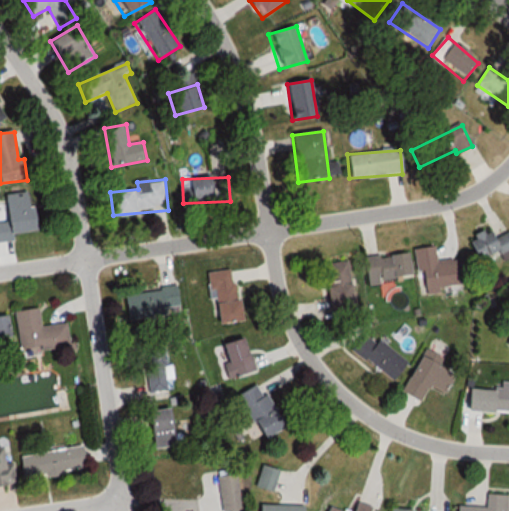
[(5,224),(0,223),(0,240),(16,240),(15,234),(30,234),(30,194),(5,194),(5,224)]
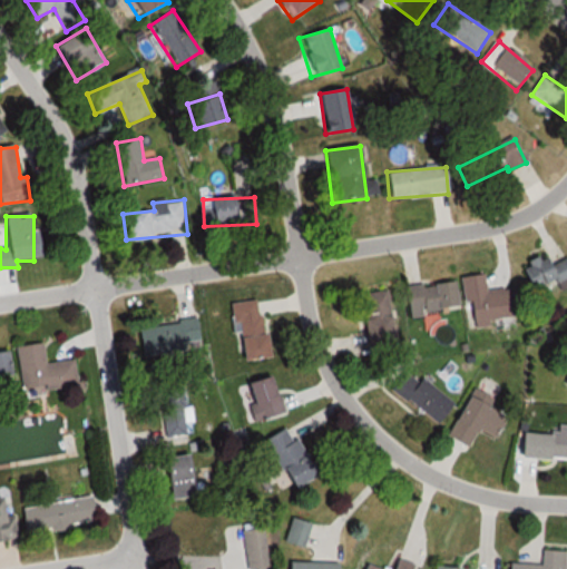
[(520,266),(536,302),(551,294),(566,286),(566,258),(553,264),(547,254),(520,266)]
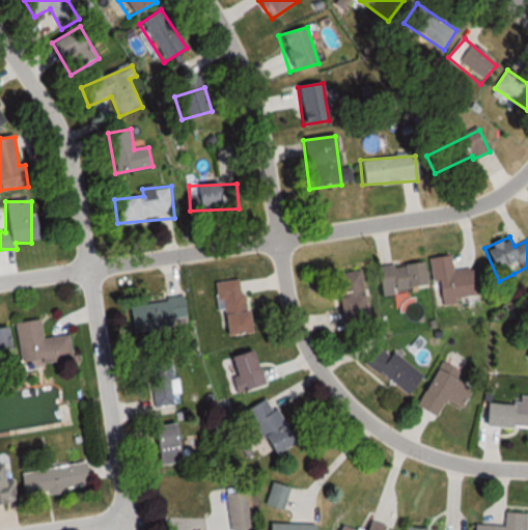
[(432,258),(437,307),(455,305),(455,299),(480,296),(477,269),(453,271),(452,256),(432,258)]
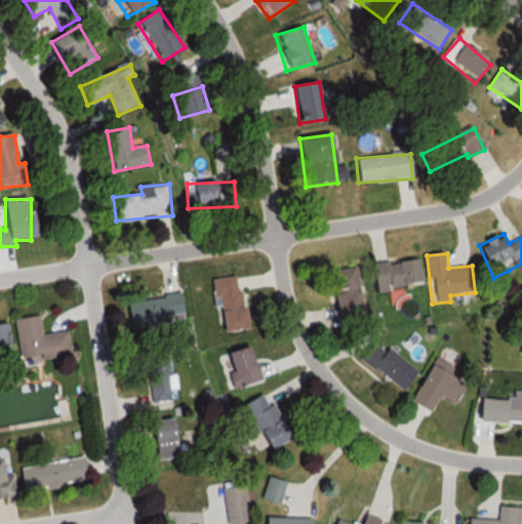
[(377,290),(423,285),(419,259),(374,265),(377,290)]
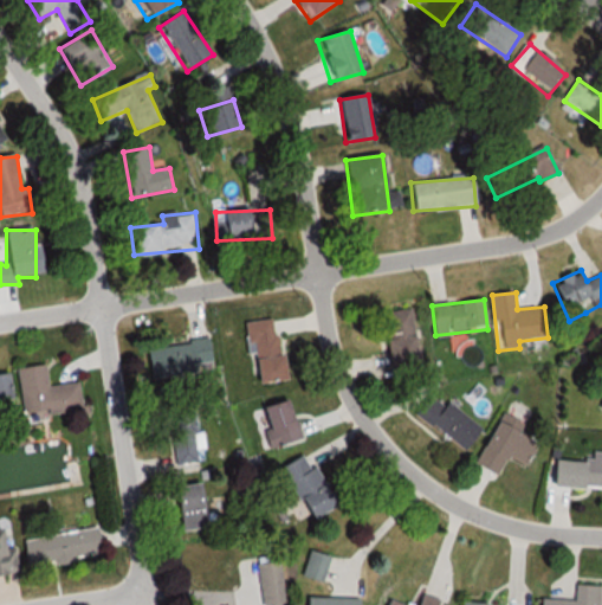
[(387,310),(386,373),(416,374),(418,311),(387,310)]
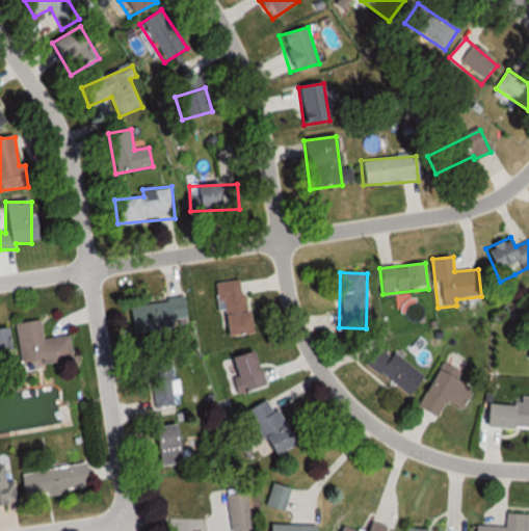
[(217,283),(223,338),(249,336),(243,281),(217,283)]
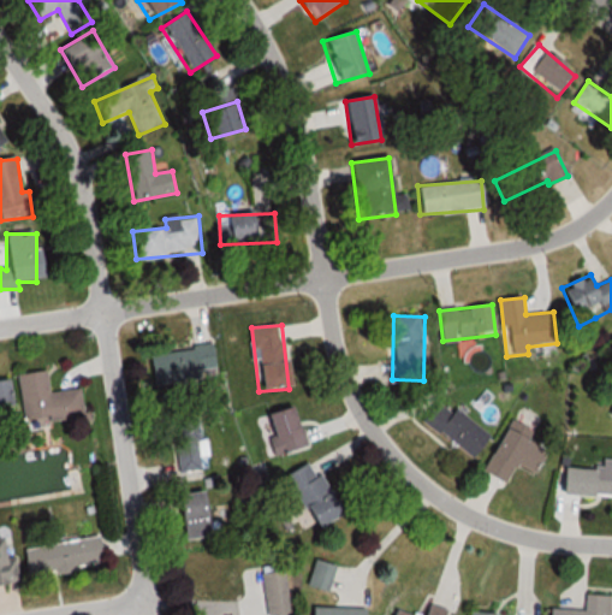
[(154,389),(220,376),(214,343),(148,356),(154,389)]
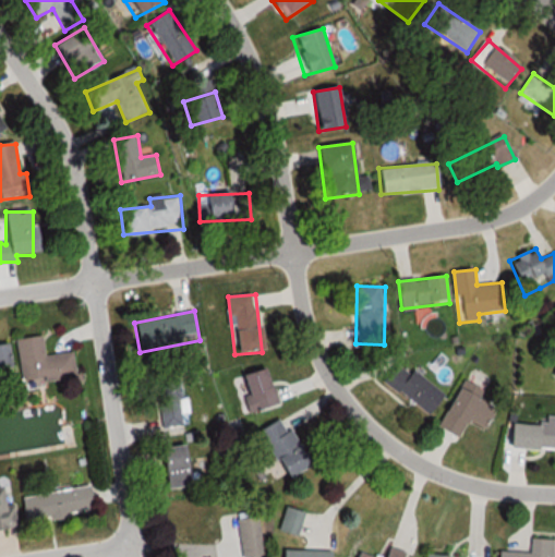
[(15,340),(21,385),(76,379),(73,353),(45,356),(43,337),(15,340)]
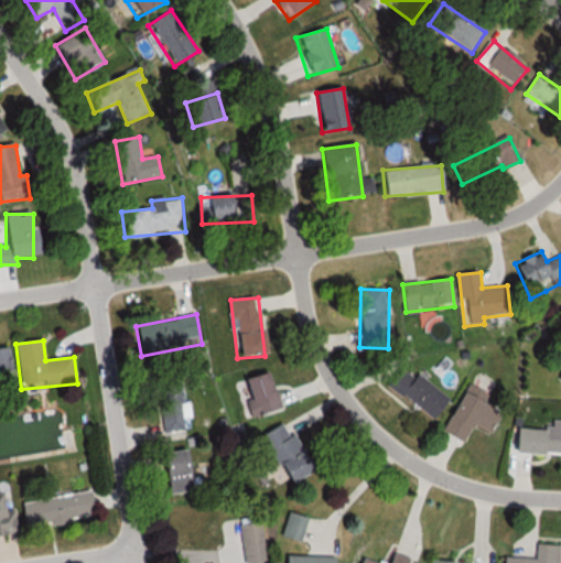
[(0,349),(0,378),(9,378),(7,349),(0,349)]
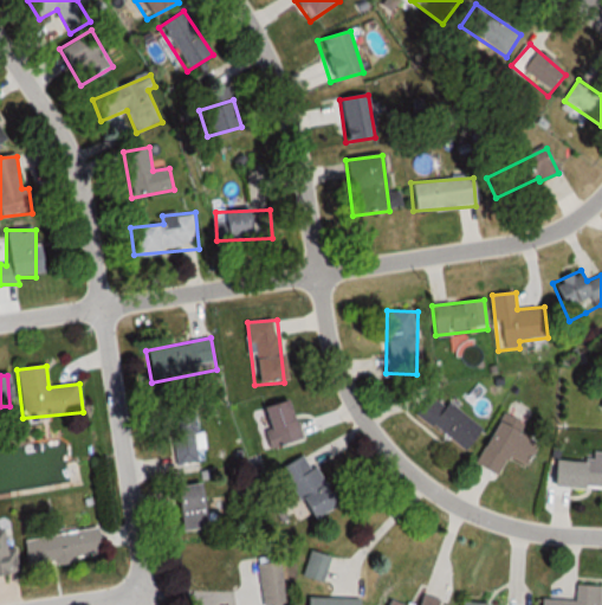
[(481,432),(435,392),(415,414),(461,455),(481,432)]
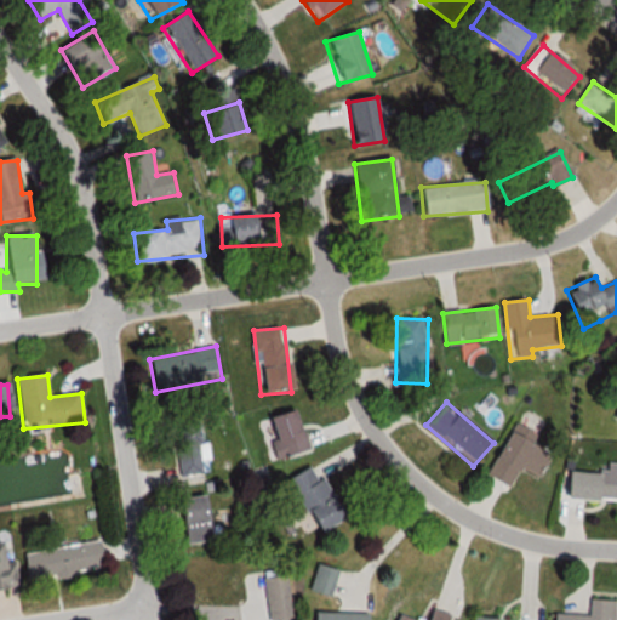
[(264,419),(275,461),(309,451),(297,409),(264,419)]
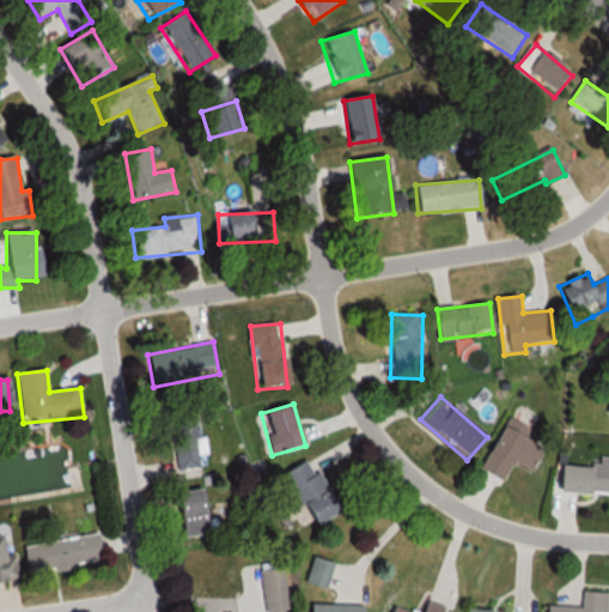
[(170,420),(175,472),(201,470),(196,418),(170,420)]
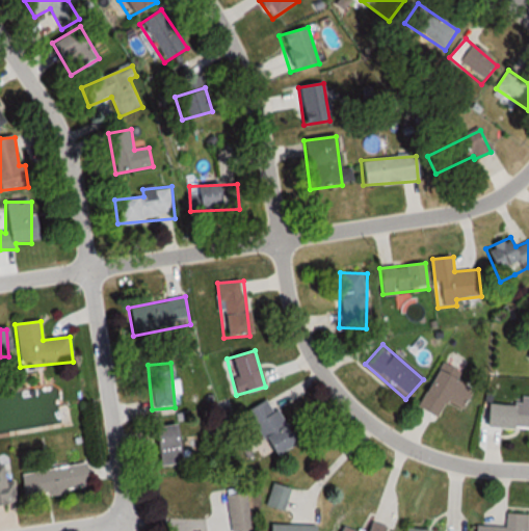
[(463,413),(474,391),(435,370),(416,408),(439,420),(447,403),(463,413)]
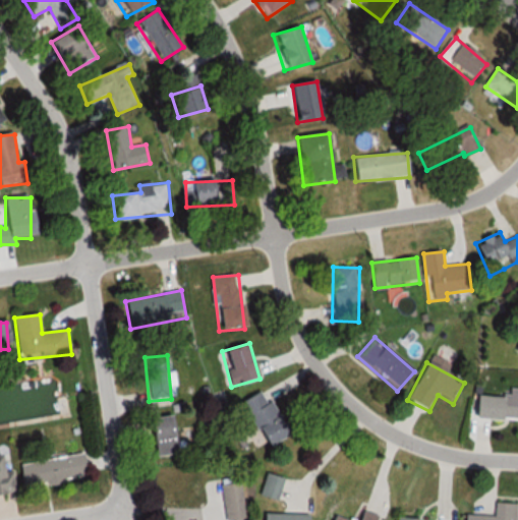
[(242,401),(265,448),(288,437),(266,390),(242,401)]
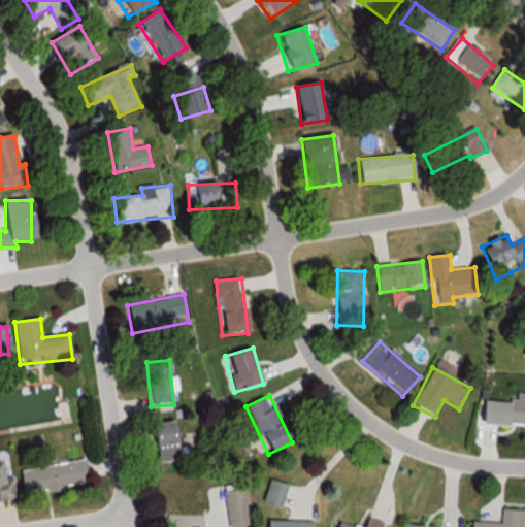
[(524,402),(481,402),(481,426),(524,426),(524,402)]
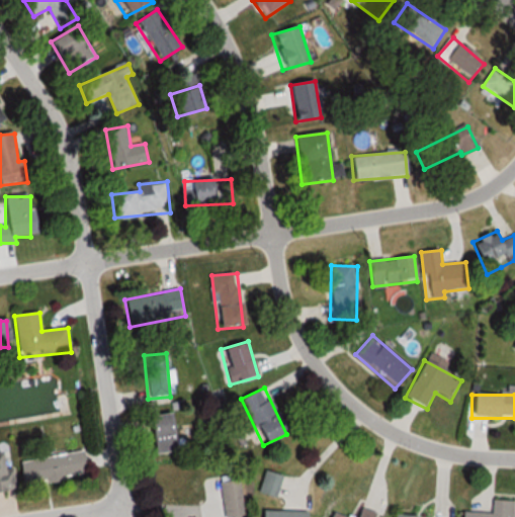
[(148,417),(152,454),(174,452),(170,415),(148,417)]
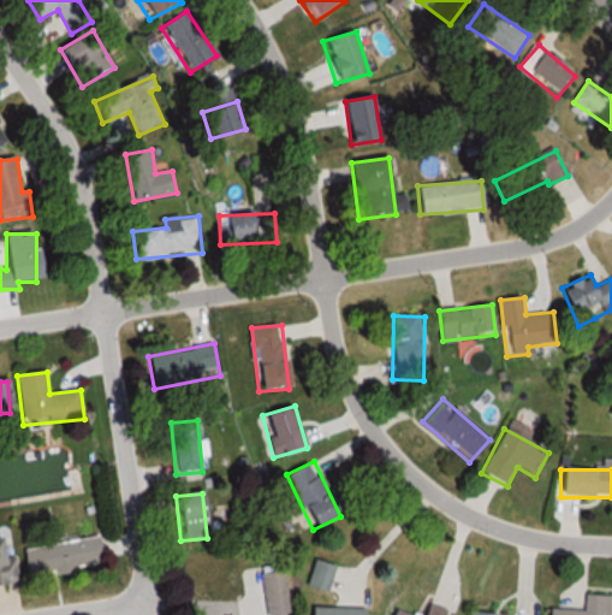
[(24,550),(28,577),(104,566),(100,538),(24,550)]
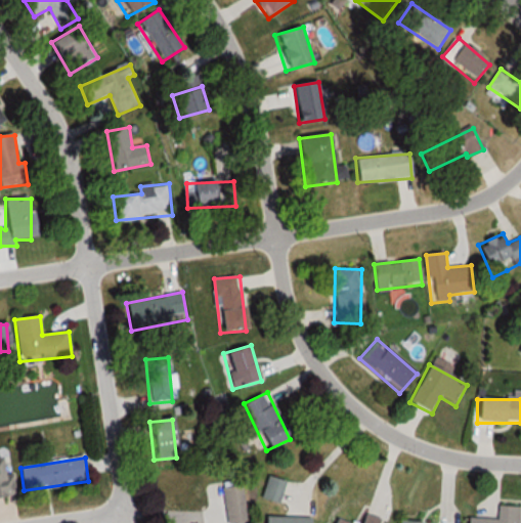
[(0,474),(0,497),(15,496),(12,473),(0,474)]
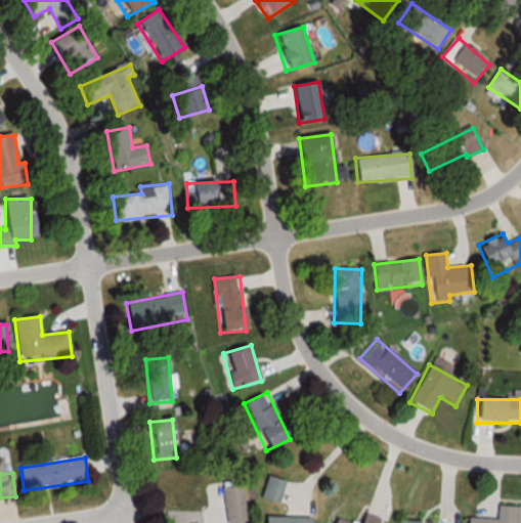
[(247,522),(247,487),(227,487),(227,522),(247,522)]
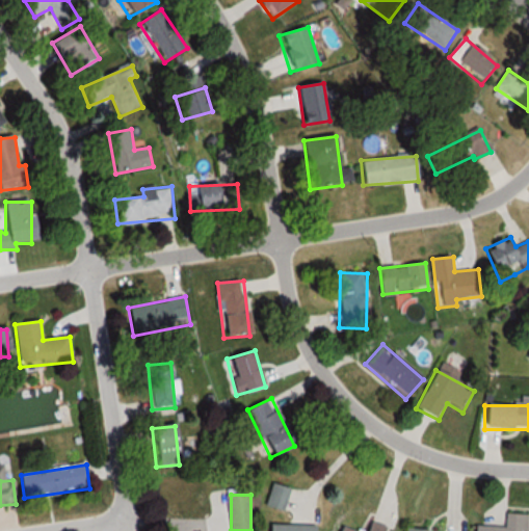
[(505,528),(472,527),(472,530),(528,530),(528,515),(506,514),(505,528)]
